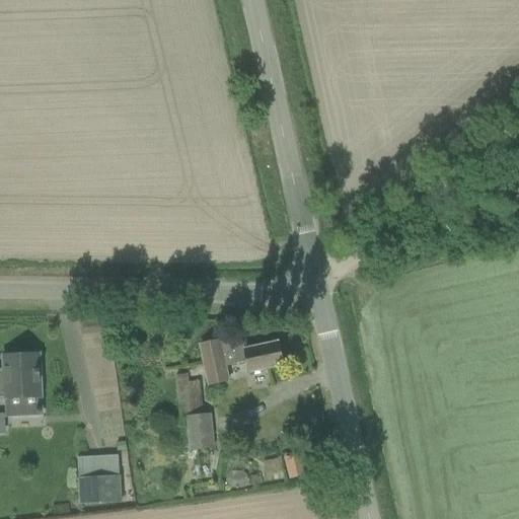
[(211,385),(229,381),(226,369),(225,365),(248,360),(251,372),(262,370),(282,366),(282,367),(283,367),(277,342),(277,343),(245,350),(244,341),(221,346),(220,341),(200,346),(209,385),(211,385)]
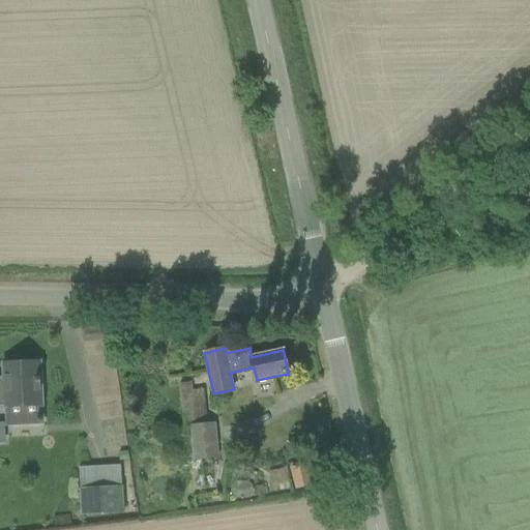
[(4,364),(4,379),(0,379),(0,407),(7,407),(8,428),(41,425),(41,405),(38,362),(4,364)]
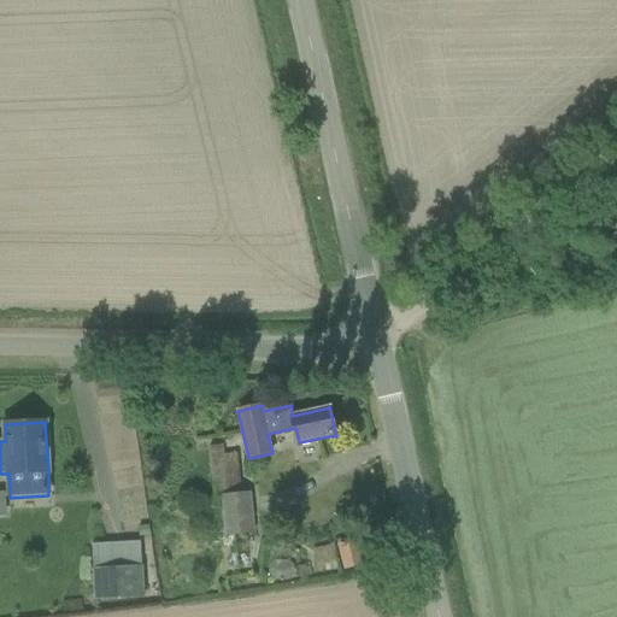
[(257,536),(251,493),(244,493),(238,453),(225,454),(224,446),(209,448),(216,504),(221,504),(227,541),(257,536)]
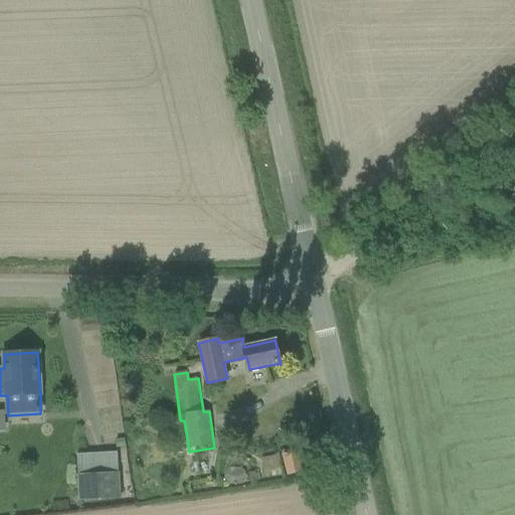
[(117,451),(125,451),(124,442),(116,443),(117,451)]
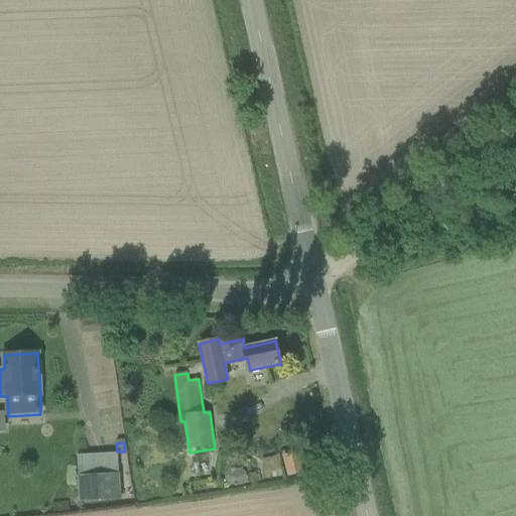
[(283,457),(288,477),(303,473),(298,453),(283,457)]
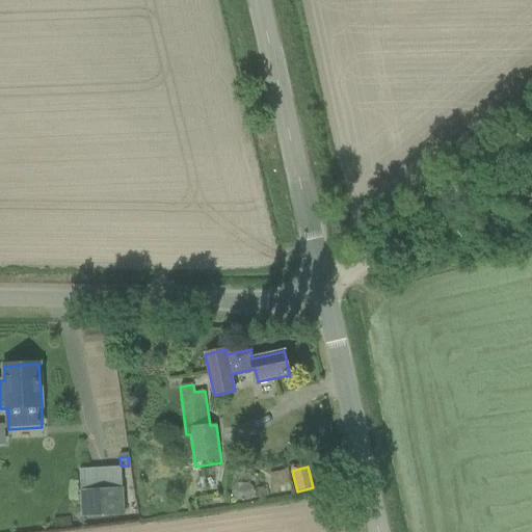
[(124,515),(122,468),(80,469),(82,516),(124,515)]
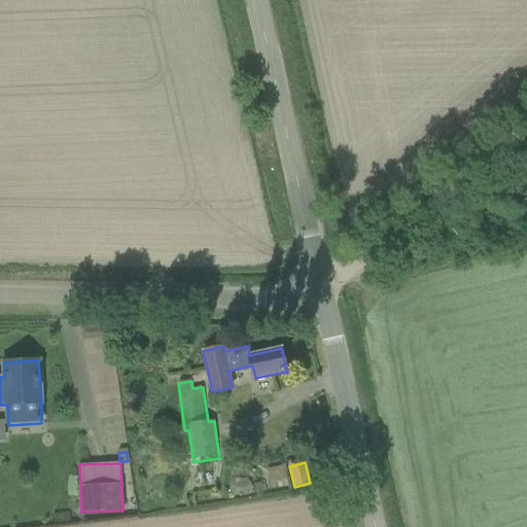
[(235,479),(231,483),(231,490),(236,495),(247,494),(251,490),(251,483),(246,479),(235,479)]
